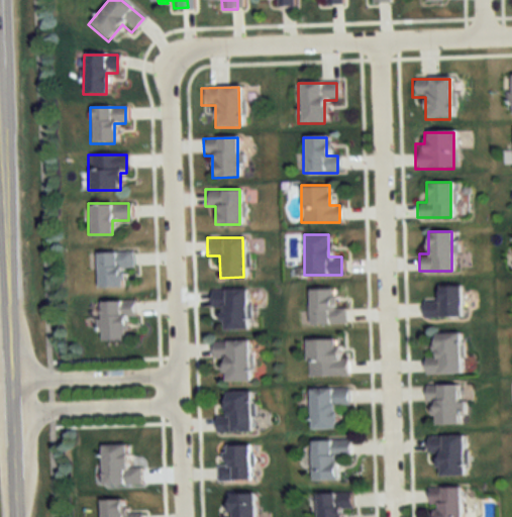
[(122,268),(129,268),(129,251),(96,251),(96,288),(122,288),(122,268)]
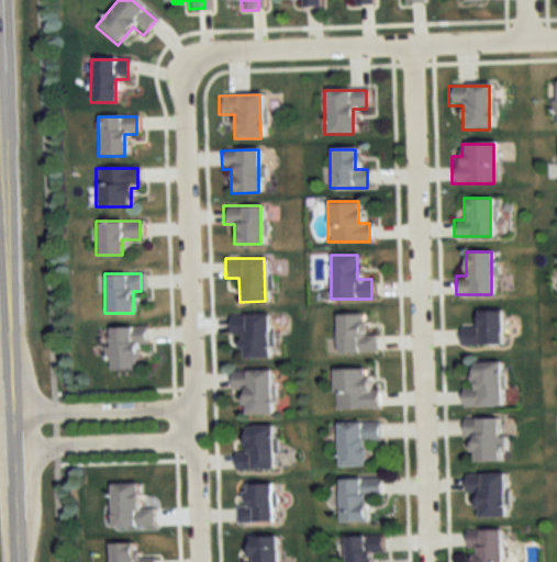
[(458,345),(499,345),(499,311),(475,311),(475,327),(458,327),(458,345)]
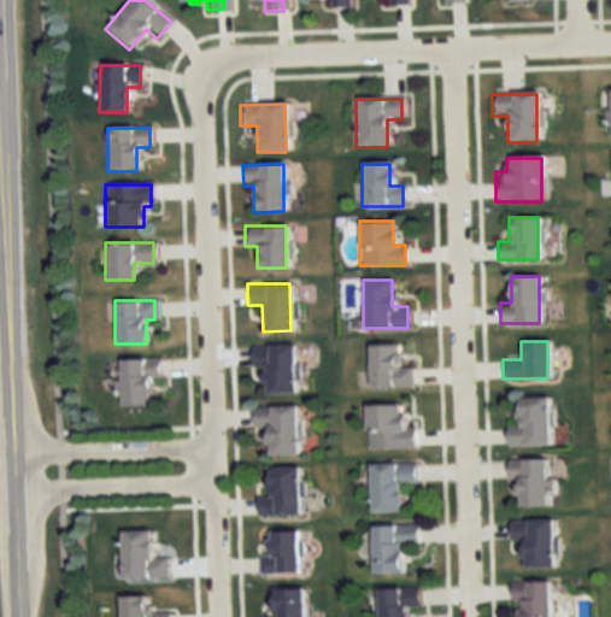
[(293,345),(248,345),(248,368),(263,368),(263,393),(293,393),(293,345)]
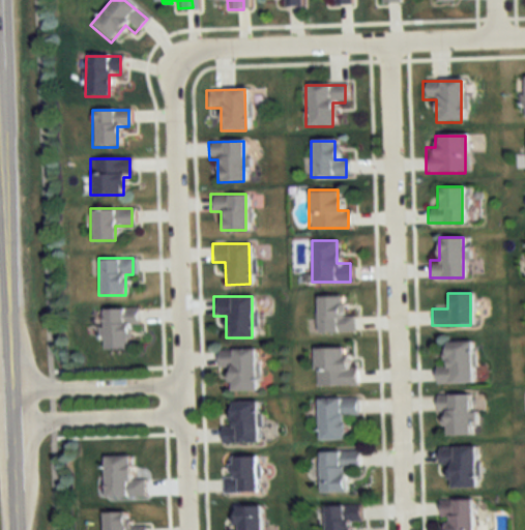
[(316,332),(351,332),(351,315),(341,315),(341,296),(316,296),(316,332)]
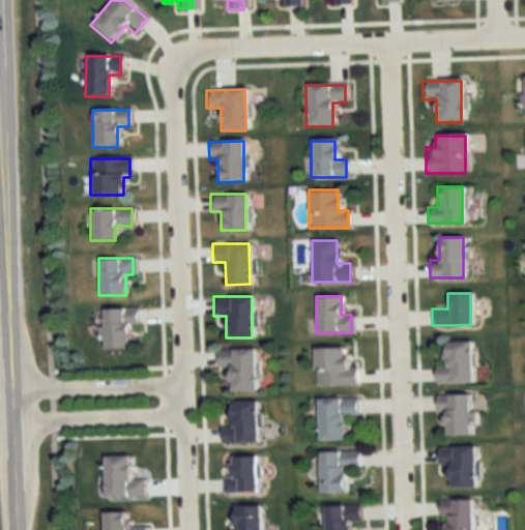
[(135,307),(100,308),(101,350),(126,349),(126,326),(135,326),(135,307)]
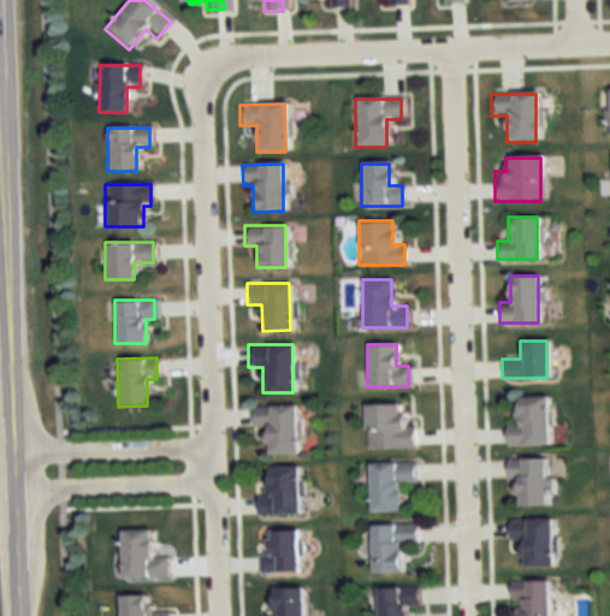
[(503,426),(503,446),(546,445),(546,396),(515,397),(515,426),(503,426)]
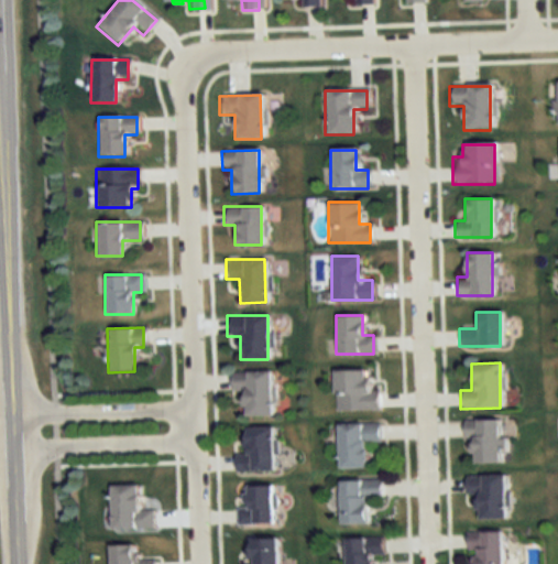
[(332,370),(334,411),(375,410),(375,390),(365,390),(365,370),(332,370)]
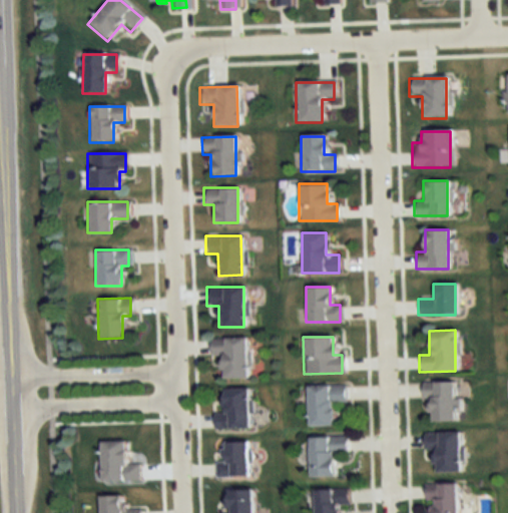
[(208,338),(208,356),(221,356),(221,378),(245,378),(245,338),(208,338)]
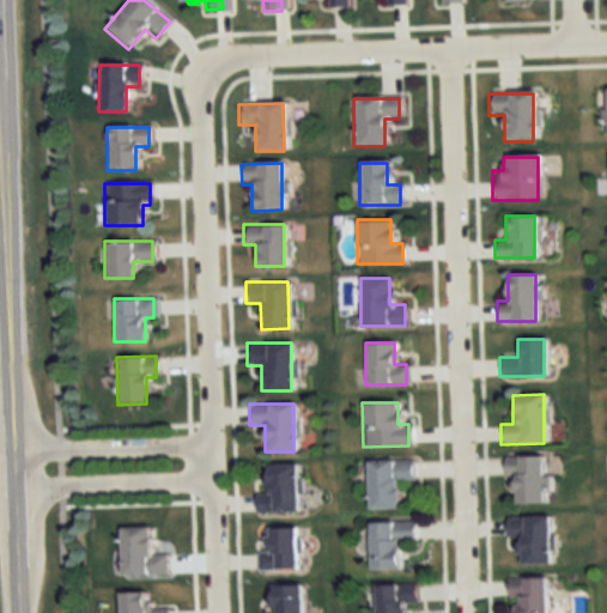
[(513,503),(541,503),(541,456),(502,456),(502,478),(513,478),(513,503)]
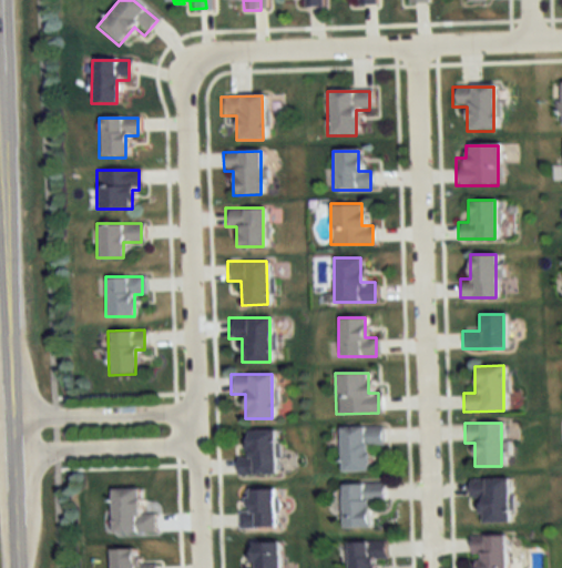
[(379,426),(339,426),(339,472),(367,472),(366,446),(379,445),(379,426)]
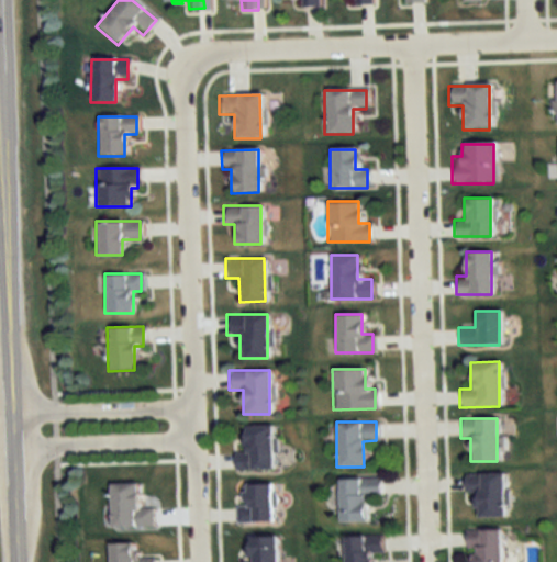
[(270,470),(270,425),(243,425),(244,451),(232,451),(232,470),(270,470)]
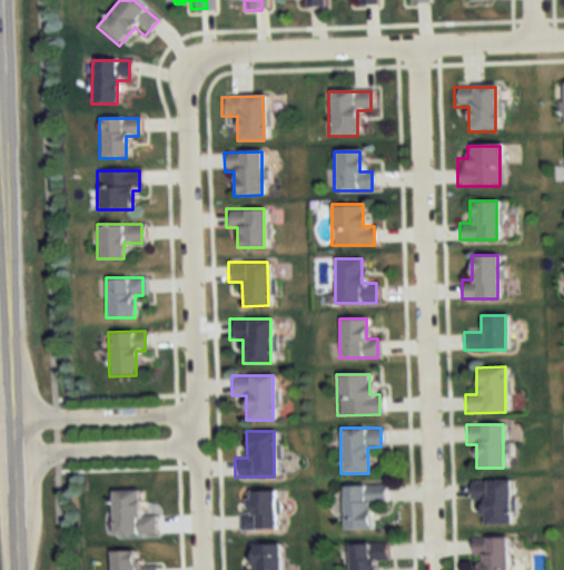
[(342,530),(368,529),(368,503),(383,503),(383,484),(342,485),(342,530)]
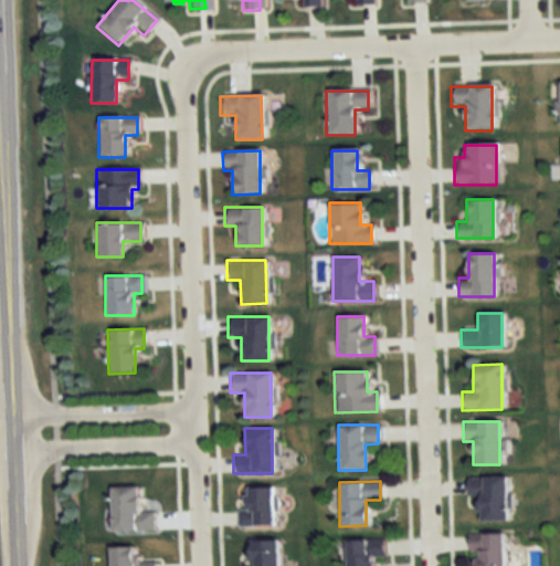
[(109,532),(150,532),(150,512),(136,512),(136,486),(109,486),(109,532)]
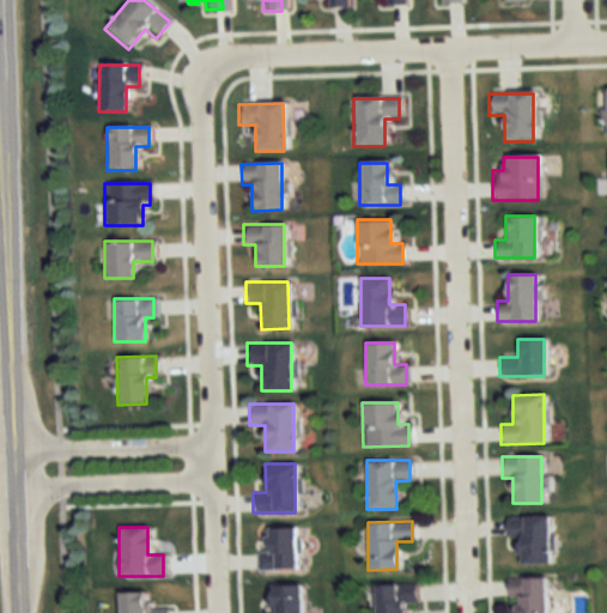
[(255,571),(295,570),(293,527),(265,528),(266,552),(254,552),(255,571)]
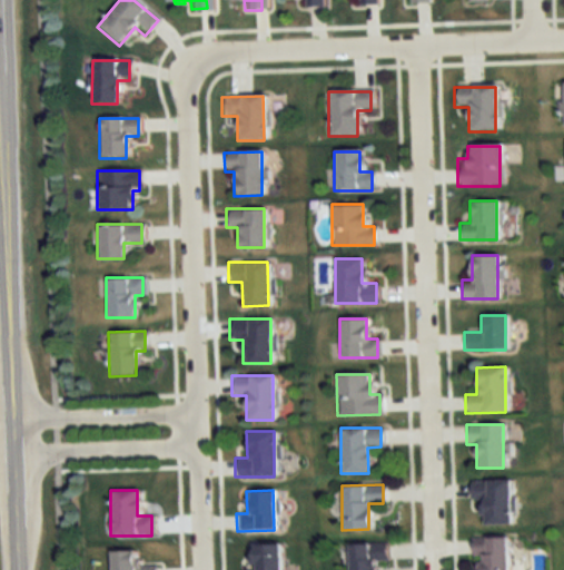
[(505,569),(505,537),(473,537),(473,569),(505,569)]
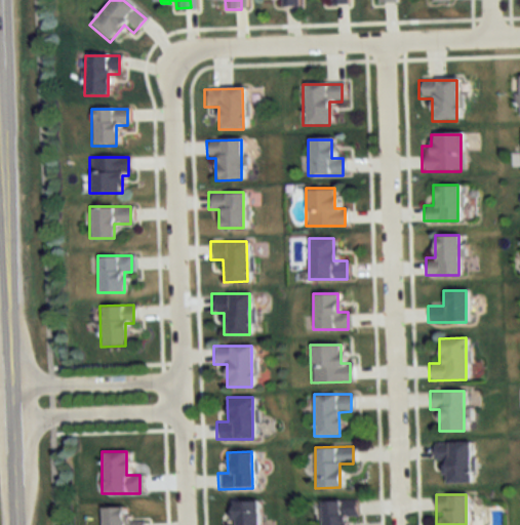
[(345,524),(345,518),(354,518),(354,499),(320,499),(320,524),(345,524)]
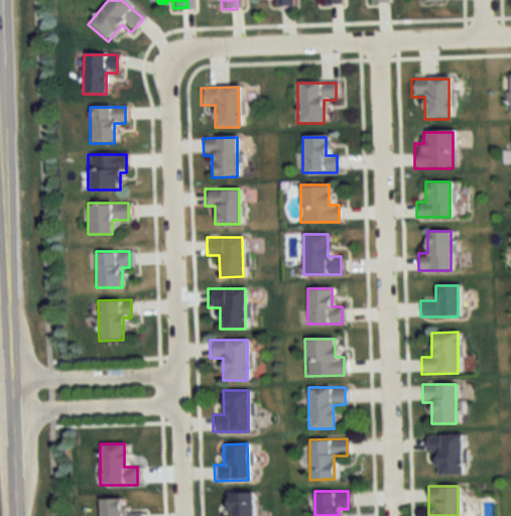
[(216,515),(252,515),(252,492),(226,492),(227,515),(216,515)]
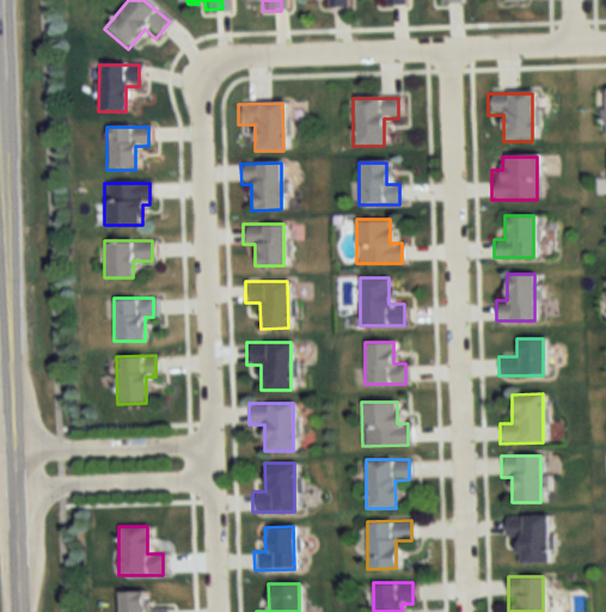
[(116,611),(164,611),(164,607),(142,607),(141,591),(116,592),(116,611)]
